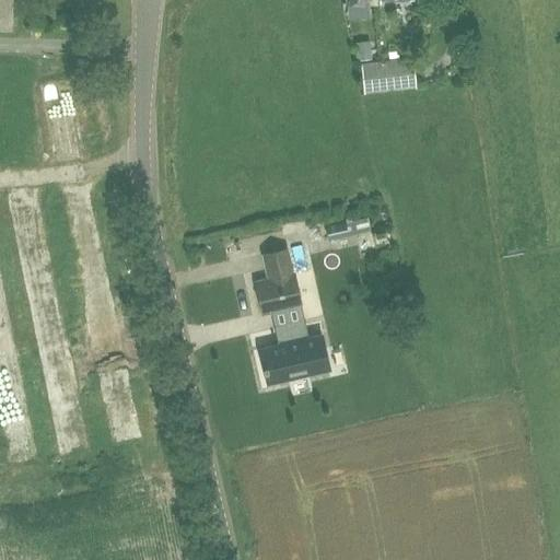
[(0,0),(0,22),(9,23),(9,0),(0,0)]
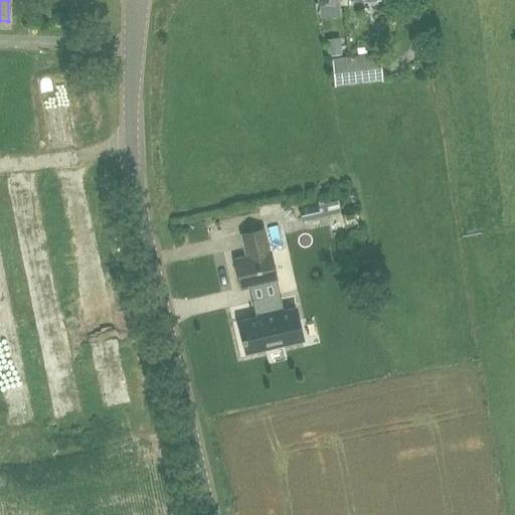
[(342,55),(341,39),(327,41),(329,57),(342,55)]
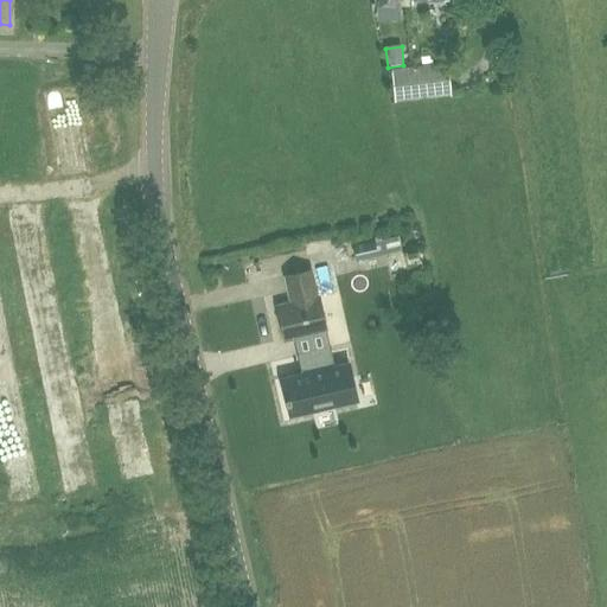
[(396,102),(452,95),(448,62),(393,69),(396,102)]
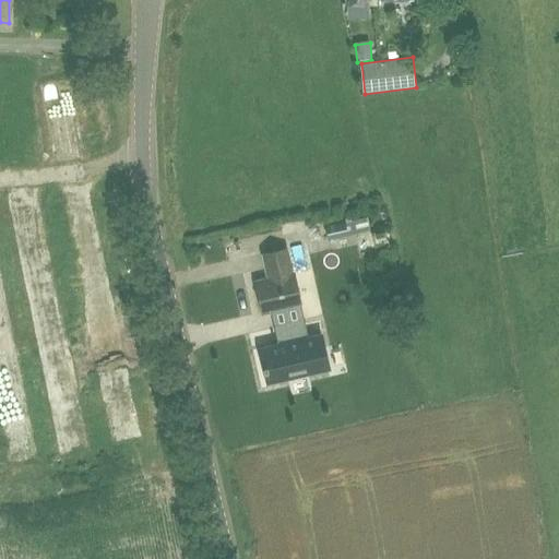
[(328,240),(348,236),(345,222),(324,226),(328,240)]
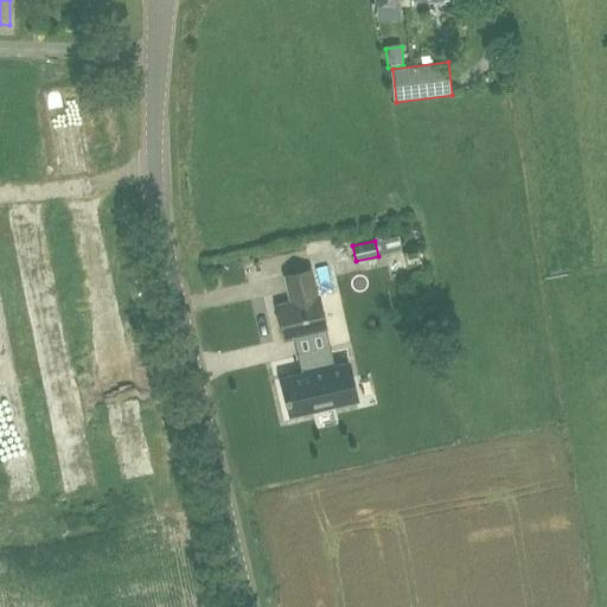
[(339,294),(332,267),(310,273),(310,269),(285,276),(292,302),(276,306),(285,339),(326,328),(319,299),(339,294)]
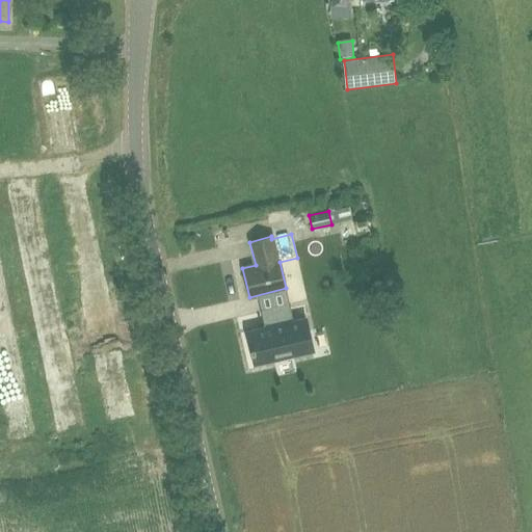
[(264,325),(245,329),(254,366),(315,352),(307,316),(293,319),(290,306),(261,312),(264,325)]
